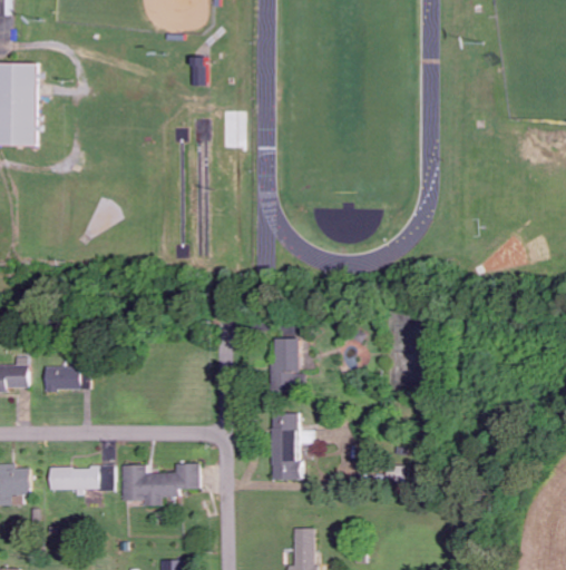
[(0,143),(33,146),(36,65),(0,62),(0,143)]
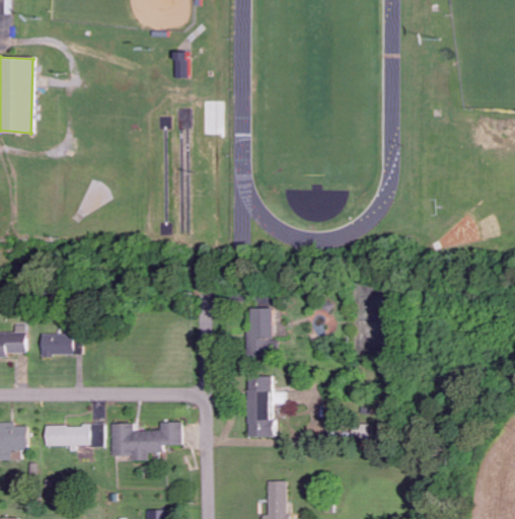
[(271,307),(247,307),(247,354),(270,354),(271,307)]
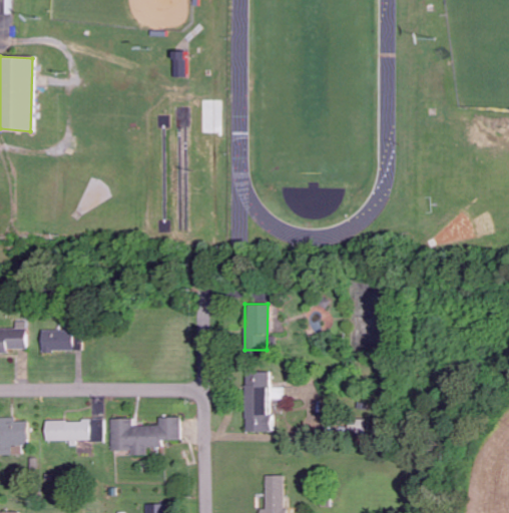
[(0,351),(25,350),(24,322),(14,323),(14,329),(0,329),(0,351)]
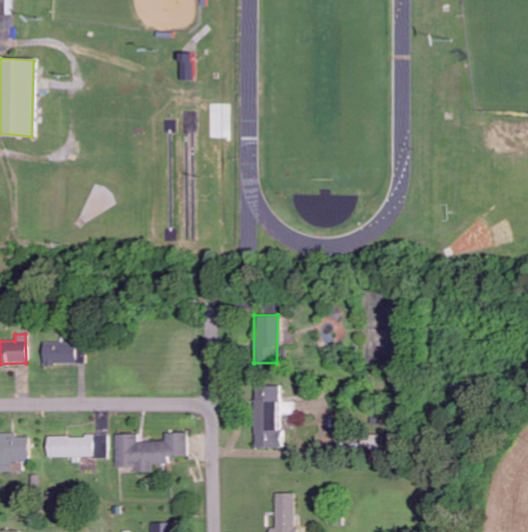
[(77,363),(76,342),(41,342),(42,363),(77,363)]
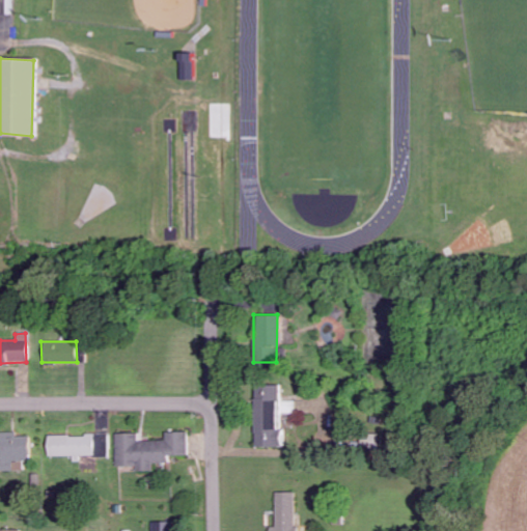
[(113,434),(114,466),(135,466),(135,471),(151,470),(151,463),(168,463),(168,455),(186,454),(185,431),(163,432),(163,441),(137,442),(137,432),(113,434)]
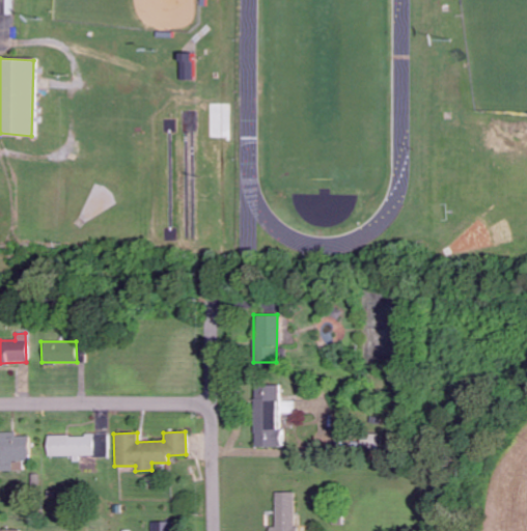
[(0,470),(9,470),(9,459),(26,459),(26,434),(0,434),(0,470)]
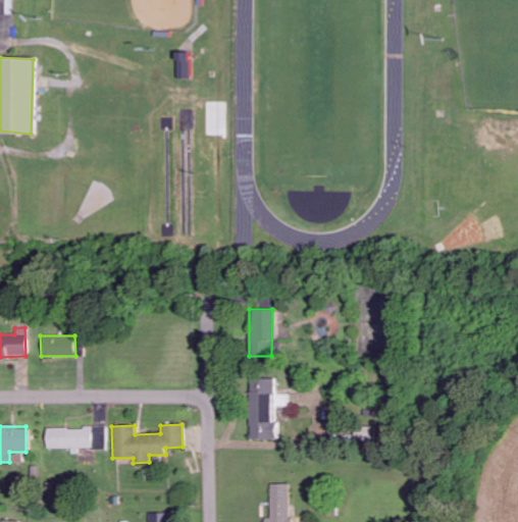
[(104,427),(44,427),(45,449),(70,448),(70,450),(104,449),(104,427)]
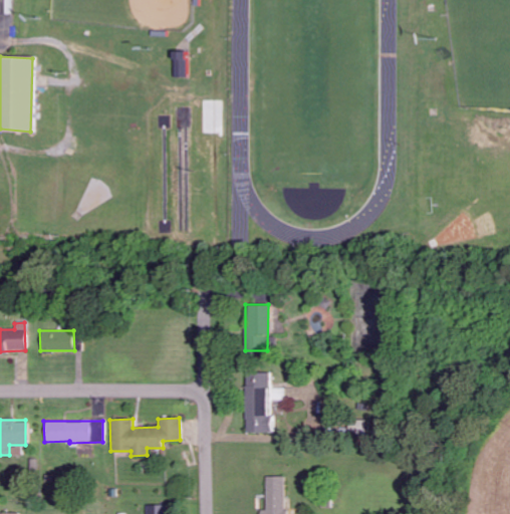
[(265,510),(259,509),(258,513),(283,513),(285,477),(266,476),(265,510)]
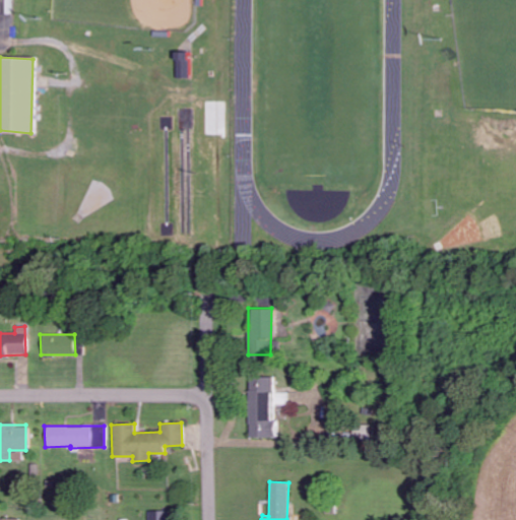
[(146,519),(167,519),(168,511),(146,511),(146,519)]
